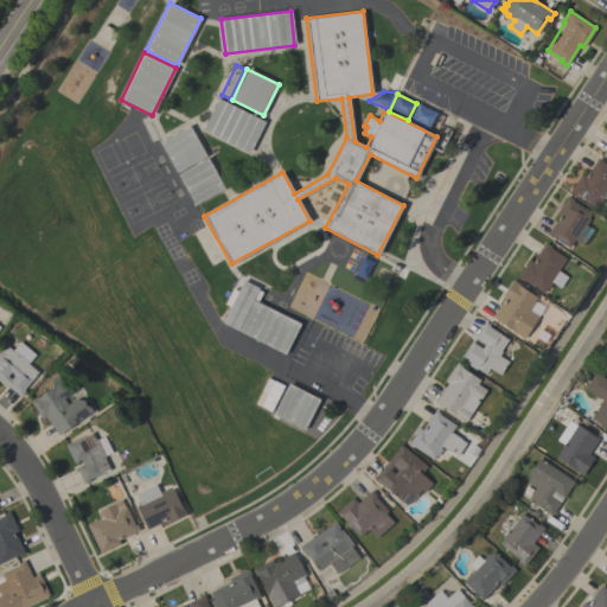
[(264,121),(249,153),(202,129),(217,98),(264,121)]
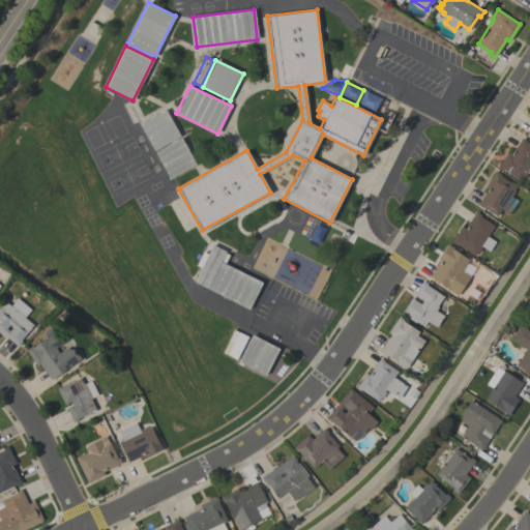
[(357,106),(364,90),(382,98),(376,113),(357,106)]
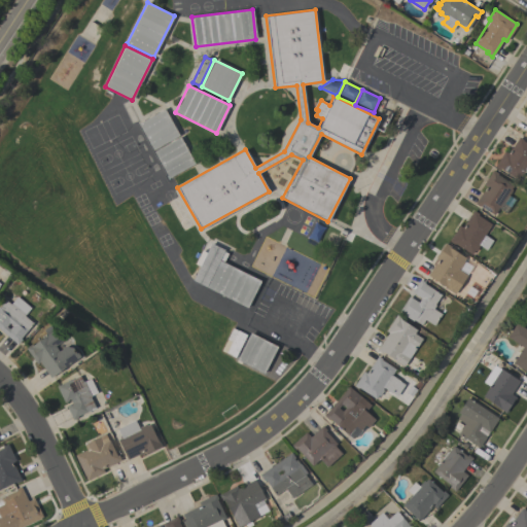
[(164,109),(178,135),(152,150),(138,124),(164,109)]
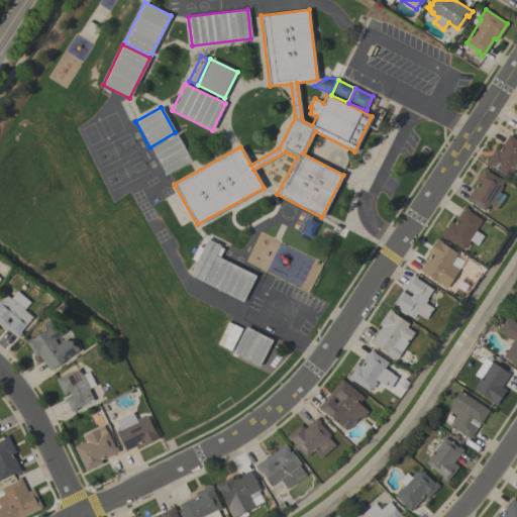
[(176,134),(191,161),(166,175),(150,148),(176,134)]
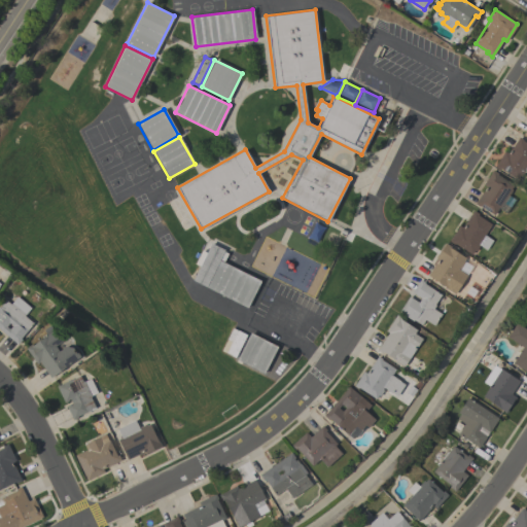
[(526,173),(524,171),(521,176),(519,175),(517,179),(499,168),(498,170),(494,167),(503,151),(506,153),(511,147),(511,148),(519,137),(523,140),(522,141),(526,143),(526,173)]
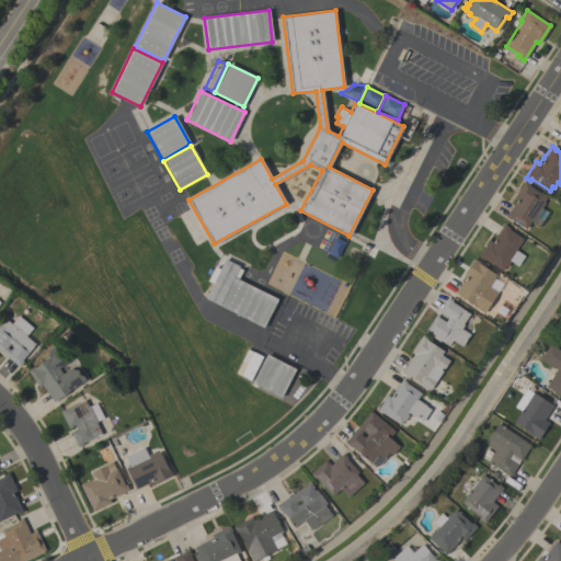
[(525,229),(510,219),(505,217),(516,198),(514,196),(524,181),(529,184),(528,185),(546,197),(544,202),(545,202),(541,208),(548,212),(538,227),(529,221),(525,229)]
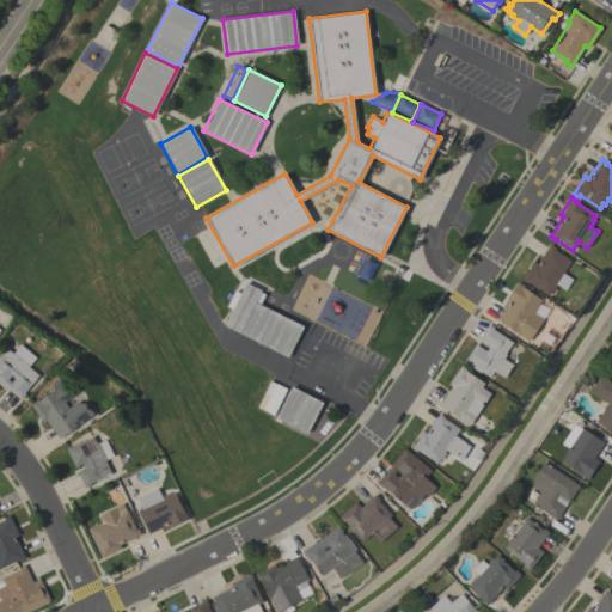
[(562,273),(571,279),(564,291),(556,285),(551,292),(550,291),(546,295),(527,282),(526,283),(520,280),(532,262),(536,264),(549,244),(555,249),(554,250),(570,261),(562,273)]
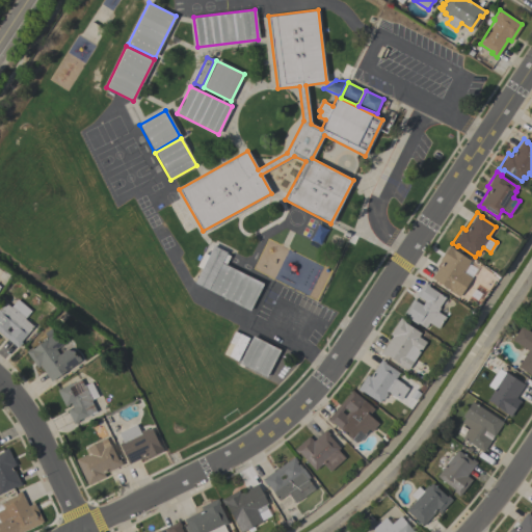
[(310,239),(316,224),(327,230),(321,244),(310,239)]
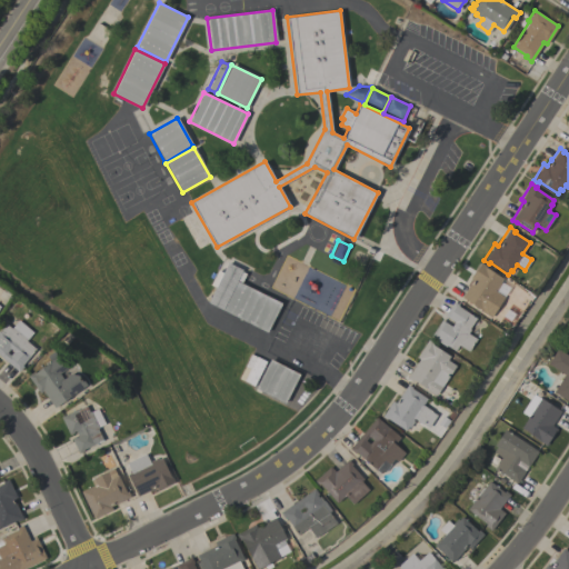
[(267,332),(207,302),(227,262),(242,270),(237,281),(281,303),(267,332)]
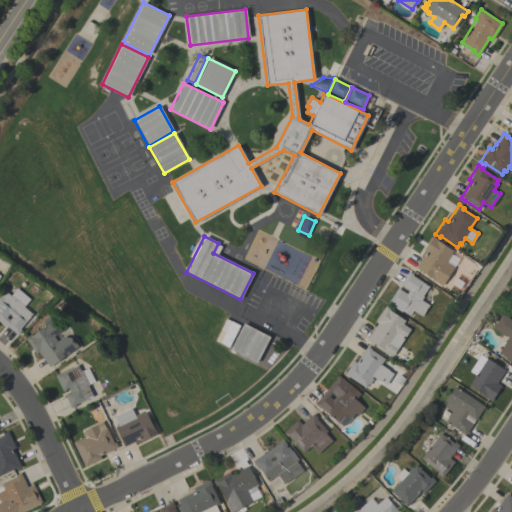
[(432,279),(415,267),(425,252),(422,250),(432,236),(435,238),(434,240),(451,251),(449,254),(450,255),(447,260),(446,259),(436,274),(432,279)]
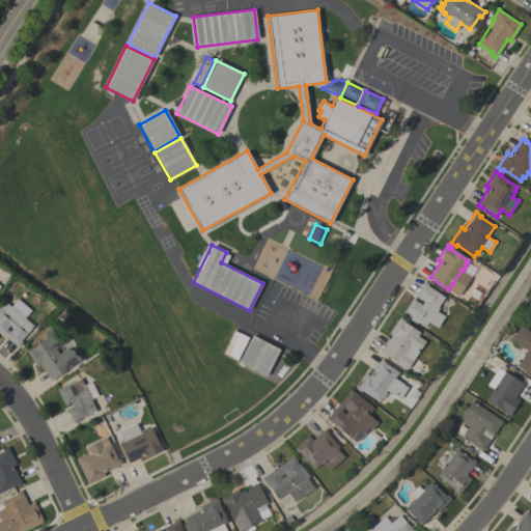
[(423,281),(427,284),(426,285),(444,297),(438,307),(439,307),(436,311),(438,312),(441,308),(446,311),(443,315),(444,316),(437,328),(427,322),(424,327),(416,322),(415,324),(401,314),(412,299),(421,305),(423,301),(414,295),(423,281)]
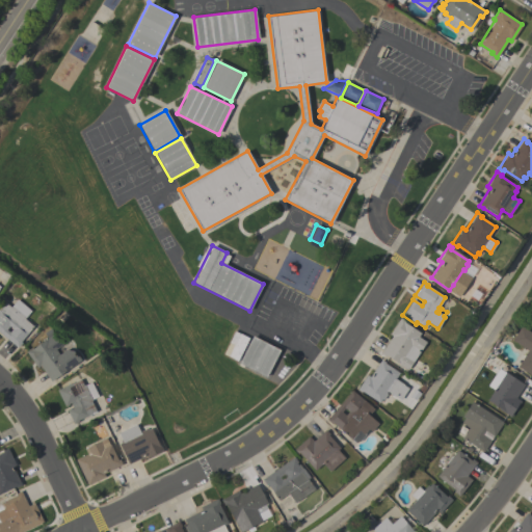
[(0,334),(0,309),(5,302),(10,307),(17,299),(30,311),(24,319),(33,326),(28,333),(34,337),(26,347),(21,343),(17,348),(0,334)]
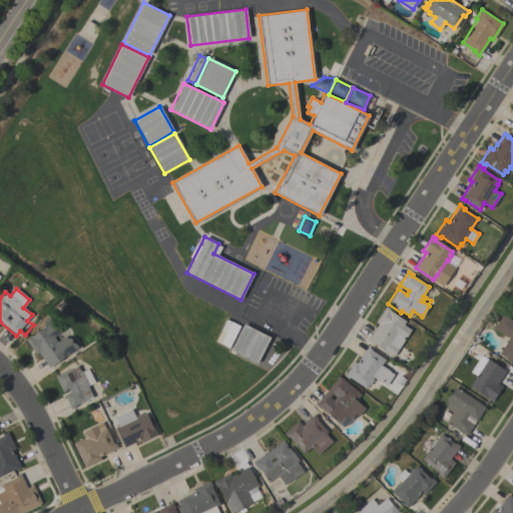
[(386,306),(390,309),(389,311),(405,321),(403,325),(411,330),(393,357),(372,343),(371,344),(367,341),(378,324),(375,322),(386,306)]
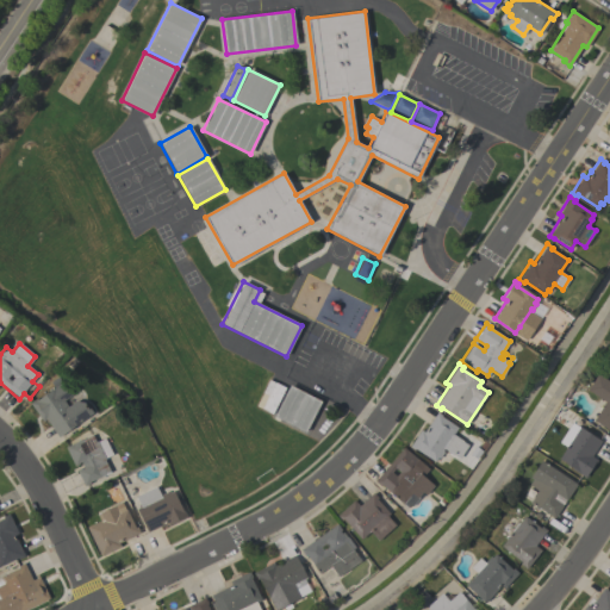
[(272,414),(261,409),(267,394),(262,392),(268,379),(285,387),(272,414)]
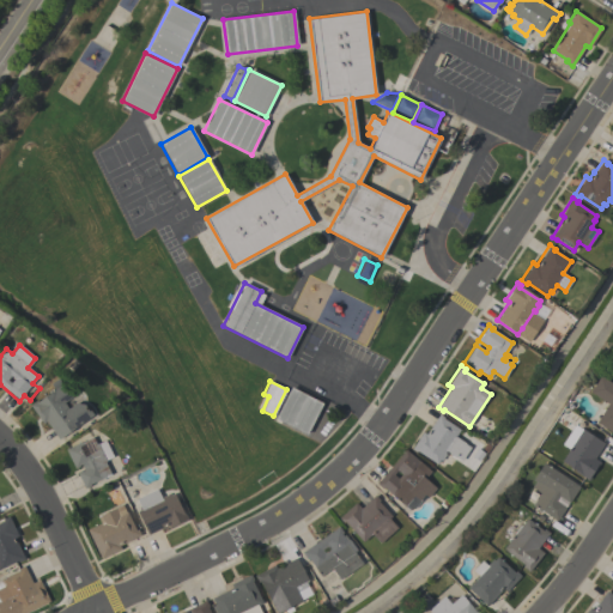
[(84,405),(86,408),(87,407),(93,414),(73,429),(59,439),(46,420),(42,423),(30,405),(36,400),(37,401),(65,383),(73,395),(64,402),(67,408),(76,404),(84,405)]
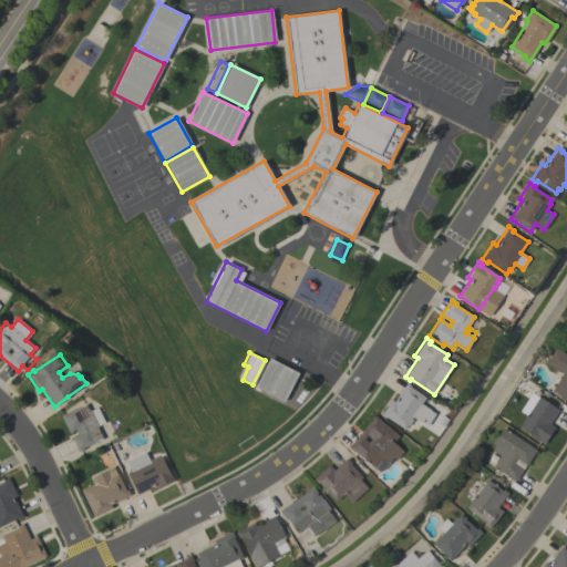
[(284,402),(254,387),(269,358),(298,372),(284,402)]
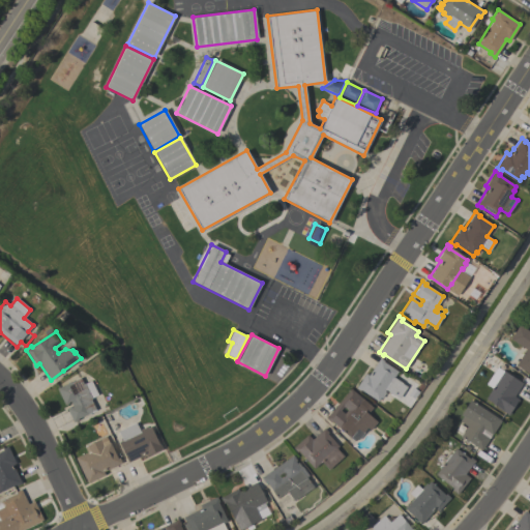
[(528,346),(526,345),(529,339),(529,377),(528,376),(529,374),(514,365),(528,346)]
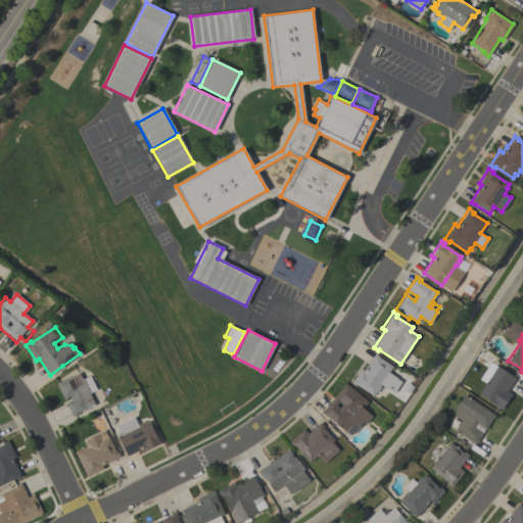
[(355,385),(354,385),(350,383),(361,368),(363,370),(374,353),(378,357),(378,358),(392,367),(388,373),(396,378),(396,379),(400,381),(393,393),(380,384),(379,386),(380,387),(376,393),(375,392),(373,396),(355,385)]
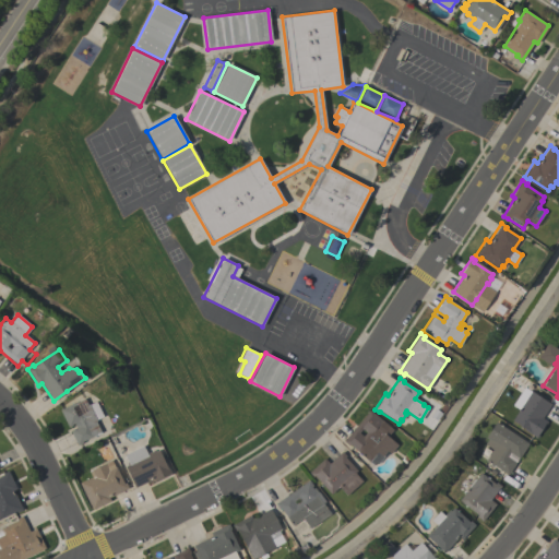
[(429,389),(433,381),(441,387),(437,393),(429,389)]
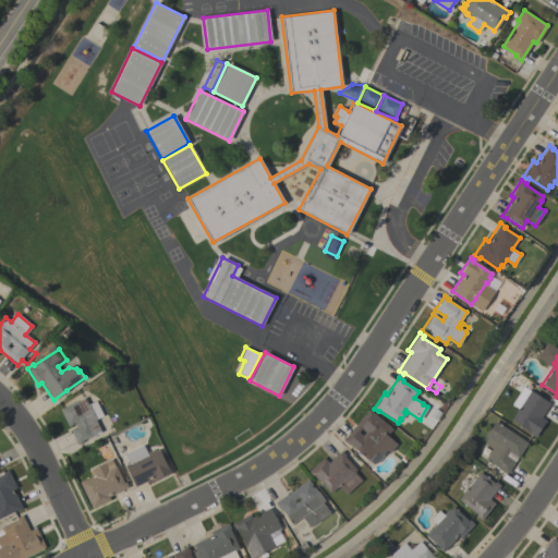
[(511,403),(522,386),(549,403),(541,417),(545,420),(536,434),(537,434),(535,437),(522,428),(523,427),(511,420),(518,408),(513,404),(511,403)]
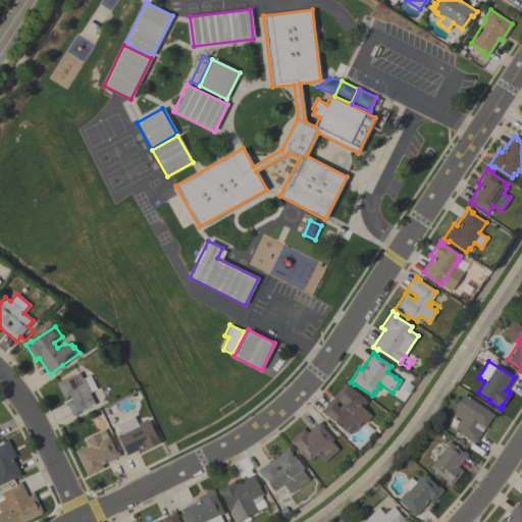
[(81,377),(89,374),(96,388),(90,392),(91,392),(89,393),(94,404),(75,412),(76,414),(71,416),(65,402),(68,401),(69,402),(71,401),(68,396),(66,397),(66,398),(63,399),(55,382),(69,375),(69,376),(79,372),(81,377)]
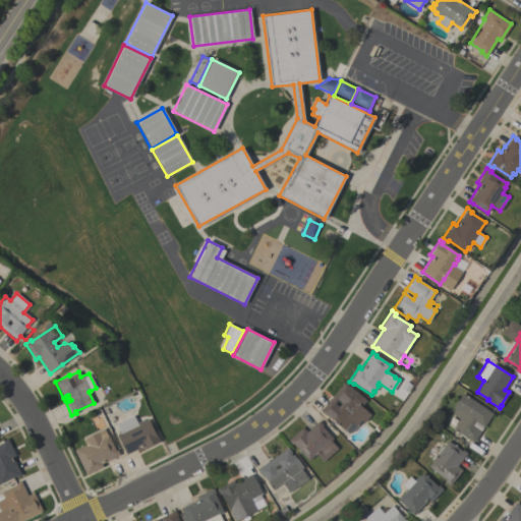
[(344,382),(365,400),(360,406),(369,415),(363,422),(360,420),(355,425),(358,427),(350,436),(325,414),(320,410),(344,382)]
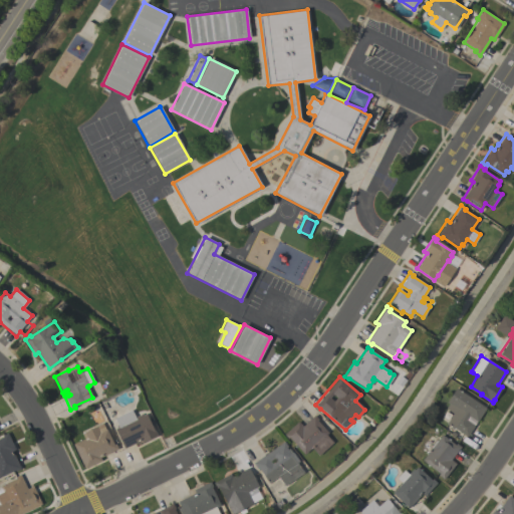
[(486,408),(477,422),(468,416),(466,420),(474,426),(467,437),(465,435),(461,441),(450,433),(453,428),(446,423),(452,414),(446,409),(449,404),(446,403),(456,388),(486,408)]
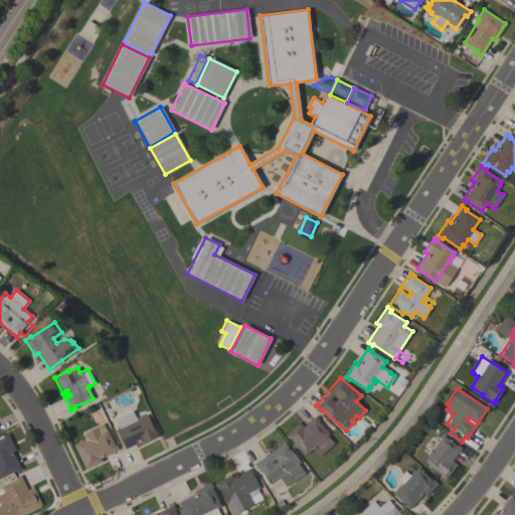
[(115,430),(119,427),(114,418),(131,410),(135,417),(141,414),(142,416),(146,414),(154,432),(155,431),(158,437),(142,444),(141,441),(124,449),(115,430)]
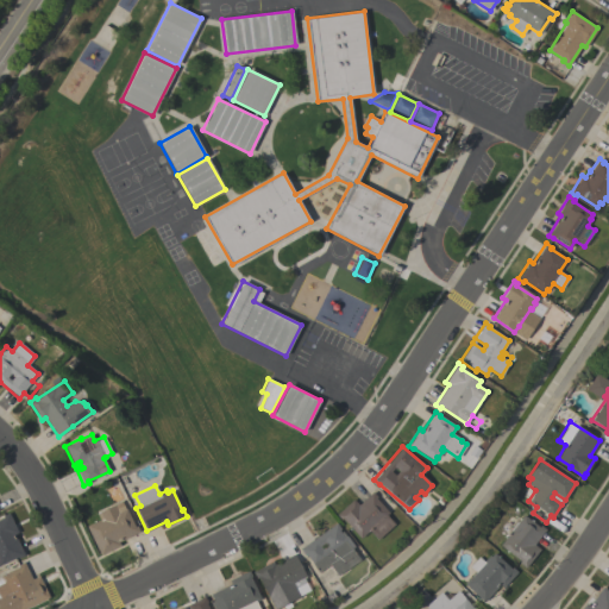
[(372,491),(376,496),(375,497),(388,513),(385,515),(394,523),(377,539),(369,529),(359,538),(341,518),(340,519),(336,514),(353,498),(358,504),(372,491)]
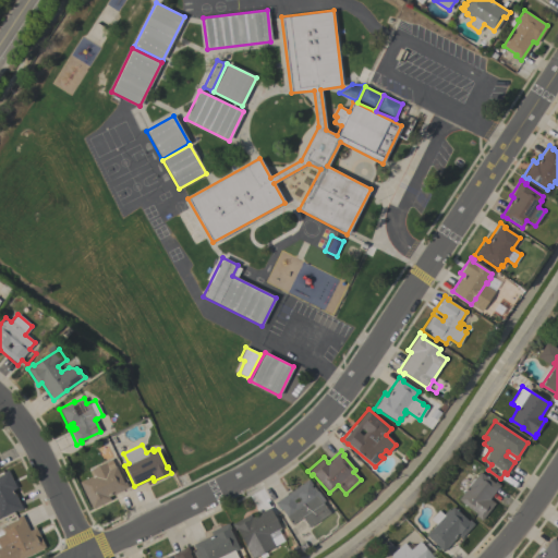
[(79,482),(85,478),(91,476),(88,471),(91,470),(91,469),(110,459),(114,466),(122,483),(124,482),(128,487),(124,488),(108,497),(110,500),(92,509),(79,482)]
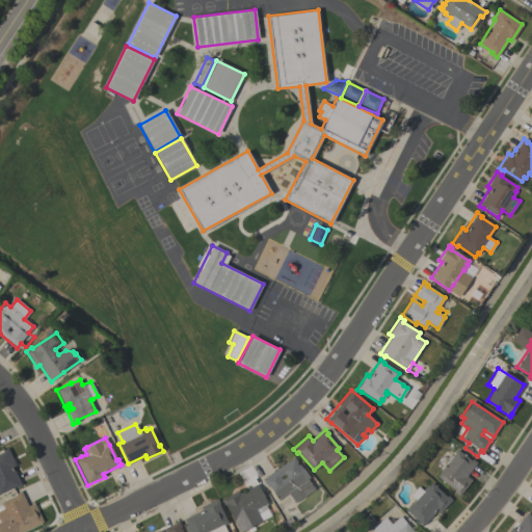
[(0,452),(2,452),(2,450),(7,448),(16,466),(12,467),(21,485),(16,487),(15,486),(0,493),(0,452)]
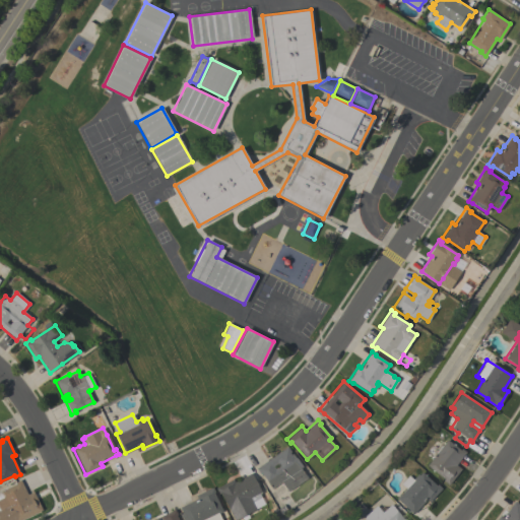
[(446,440),(459,450),(461,448),(465,452),(456,465),(460,469),(448,484),(443,480),(444,478),(427,465),(446,440)]
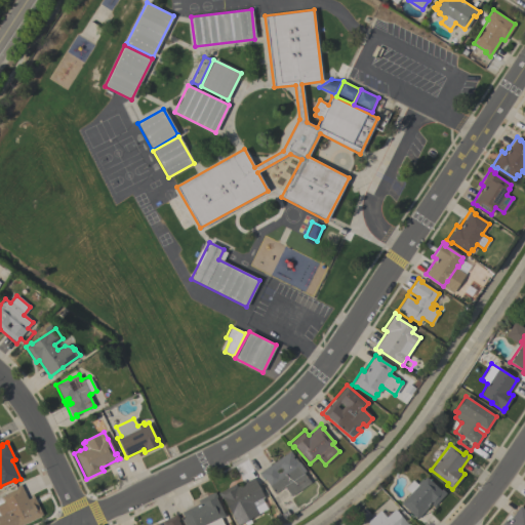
[(289,451),(293,455),(291,456),(293,458),(294,457),(297,462),(298,461),(305,471),(303,473),(310,482),(290,496),(284,487),(274,493),(263,477),(261,478),(258,473),(289,451)]
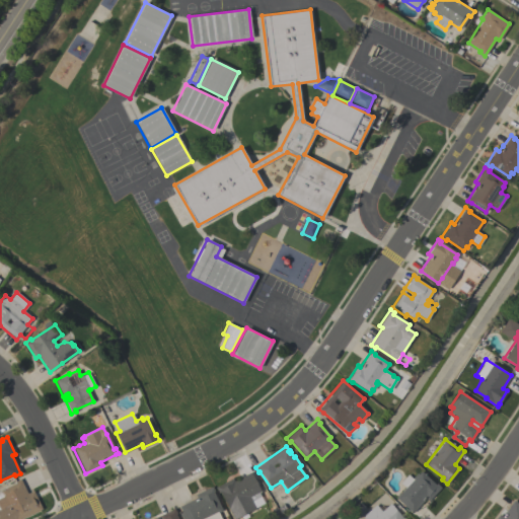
[(435,485),(436,484),(440,488),(428,501),(426,498),(412,513),(395,498),(404,488),(399,483),(408,474),(412,477),(417,472),(418,474),(421,470),(435,485)]
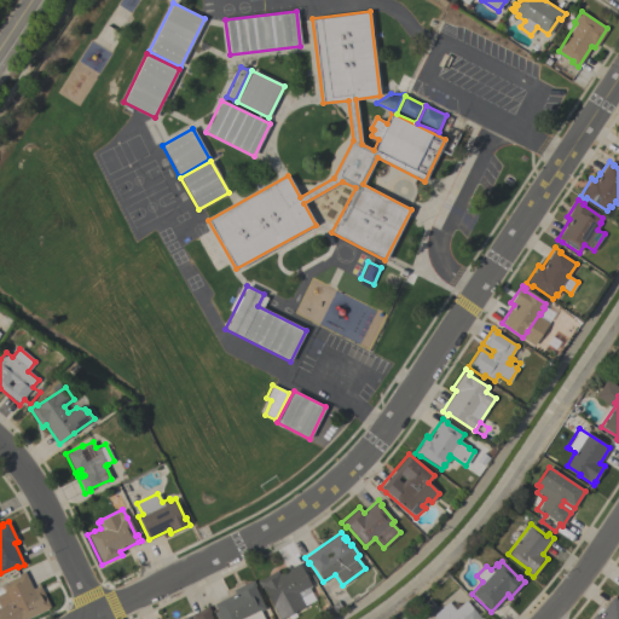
[(277,571),(278,573),(299,563),(311,586),(308,588),(314,600),(279,618),(264,591),(262,591),(256,582),(277,571)]
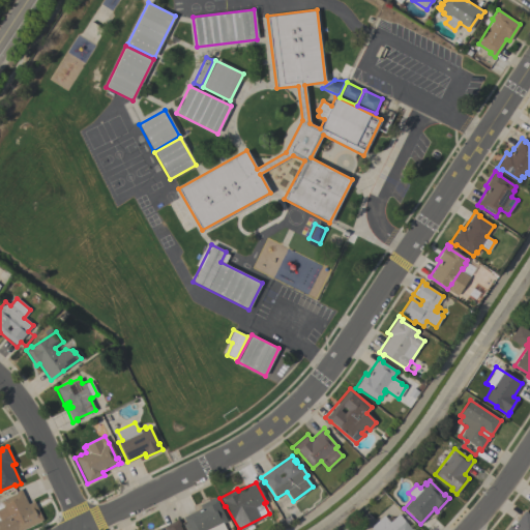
[(20,529),(0,529),(0,506),(2,505),(0,501),(16,494),(15,492),(21,490),(27,504),(33,501),(42,520),(20,529)]
